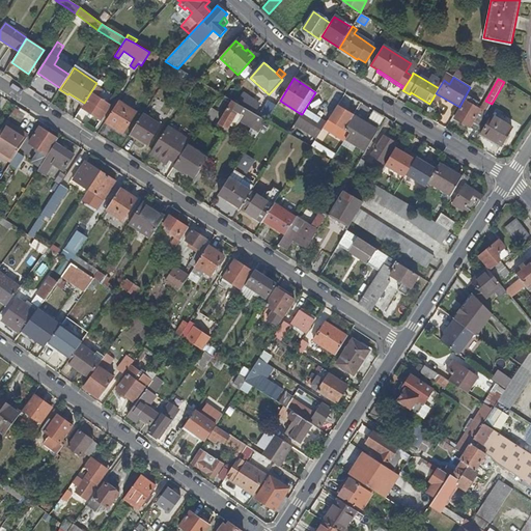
[(266,99),(269,94),(259,86),(256,89),(266,99)]
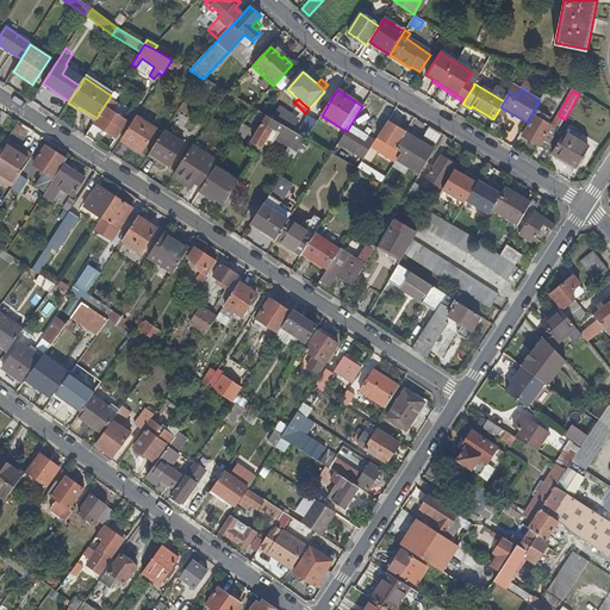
[(94,124),(116,138),(126,120),(112,112),(117,105),(110,100),(94,124)]
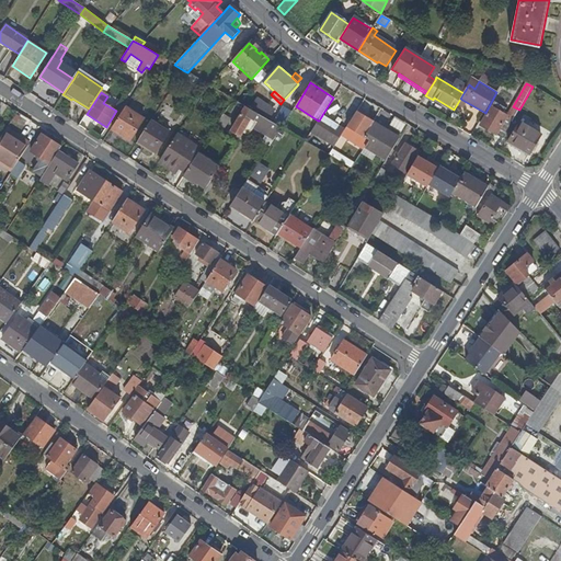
[(338,100),(333,98),(328,106),(332,109),(338,100)]
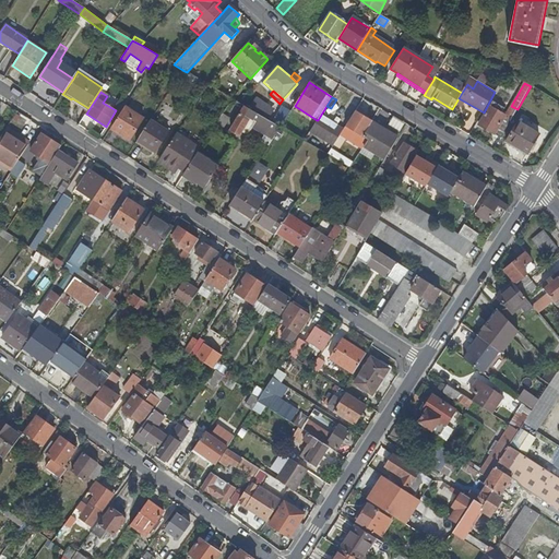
[(143,119),(125,106),(110,128),(130,140),(143,119)]
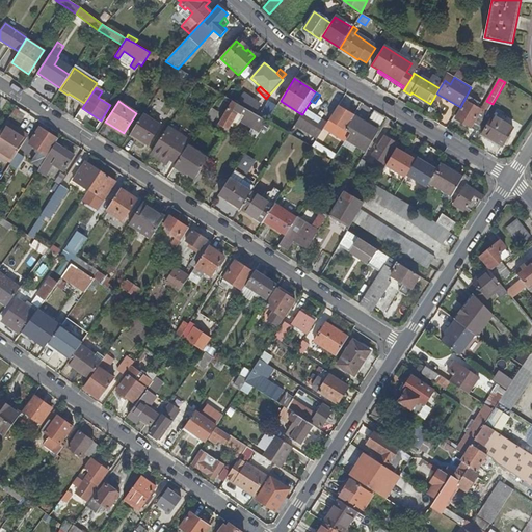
[(315,103),(311,101),(306,109),(310,111),(315,103)]
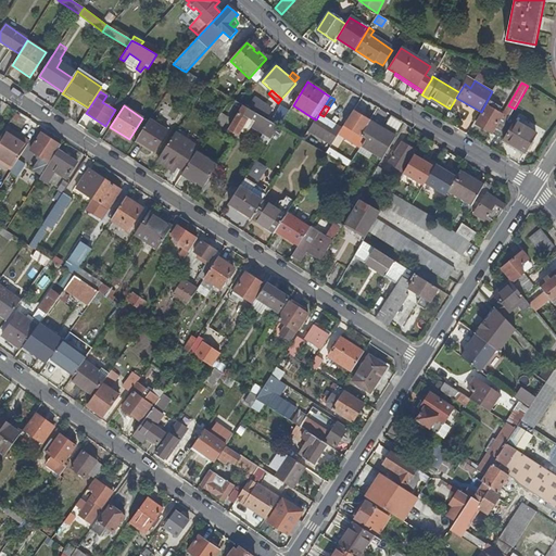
[(515,109),(508,105),(503,115),(502,116),(508,121),(515,109)]
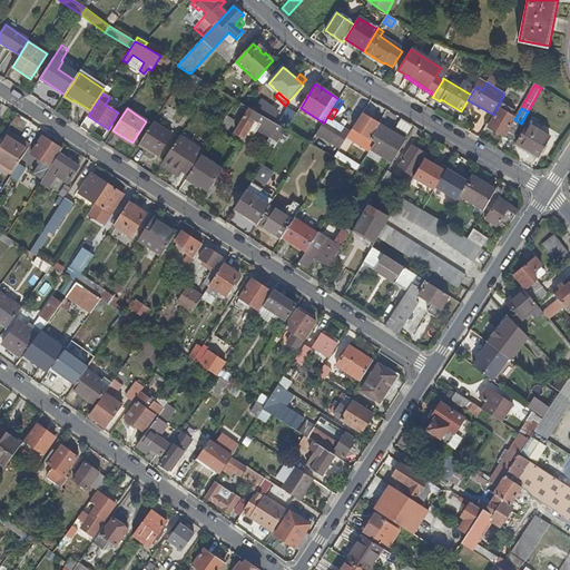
[(266,145),(273,149),(286,130),(274,124),(265,118),(249,109),(235,134),(244,139),(247,134),(253,136),(257,129),(271,138),(266,145)]
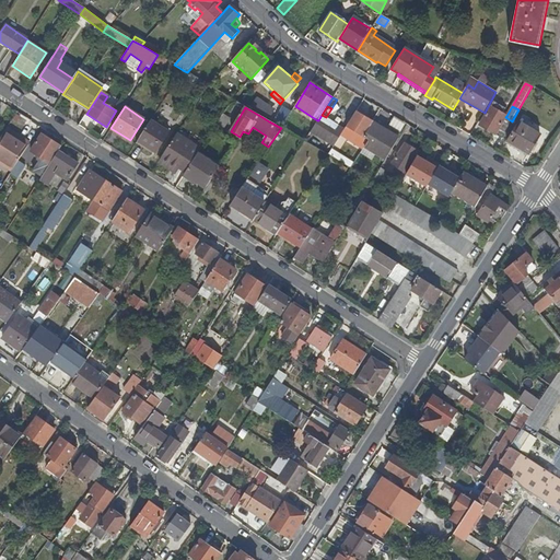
[(283,107),(277,119),(284,123),(290,111),(283,107)]
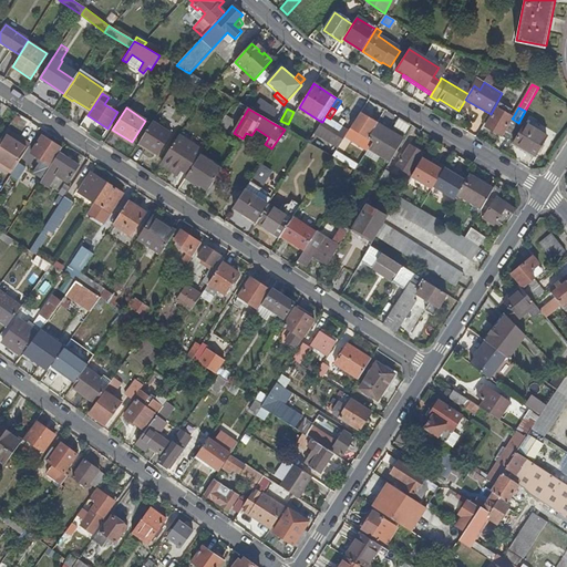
[(512,119),(513,117),(496,109),(485,127),(508,141),(518,123),(512,119)]
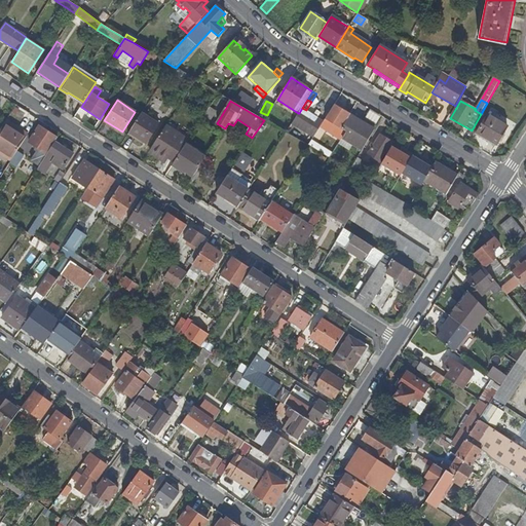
[(248,103),(245,109),(253,114),(257,108),(248,103)]
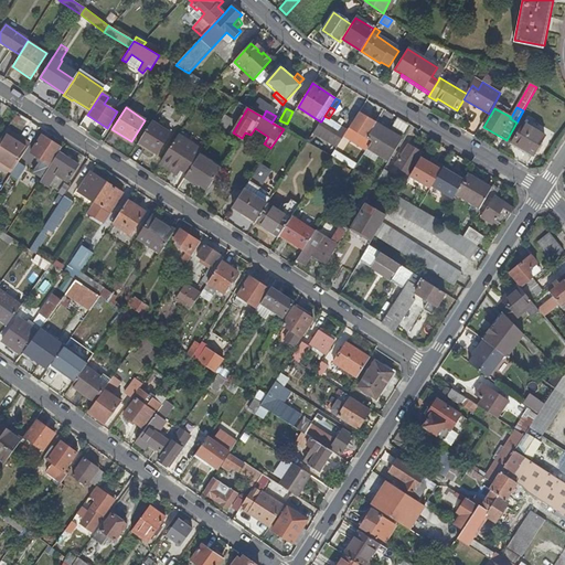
[(366,149),(388,162),(402,141),(375,125),(375,124),(359,113),(347,131),(330,157),(354,170),(366,149)]
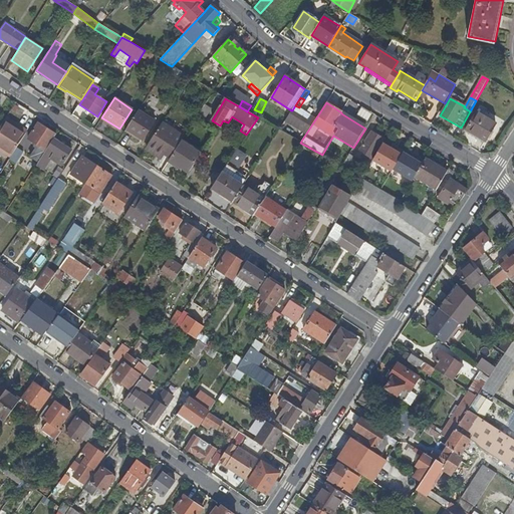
[(15,104),(10,112),(18,118),(23,110),(15,104)]
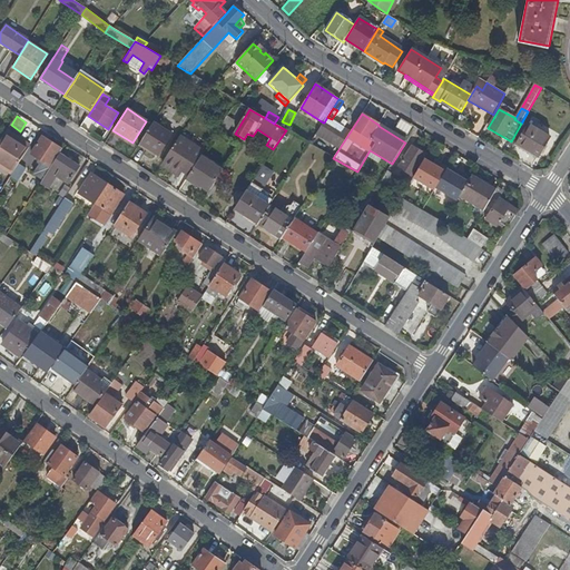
[(233,120),(227,116),(217,131),(224,135),(233,120)]
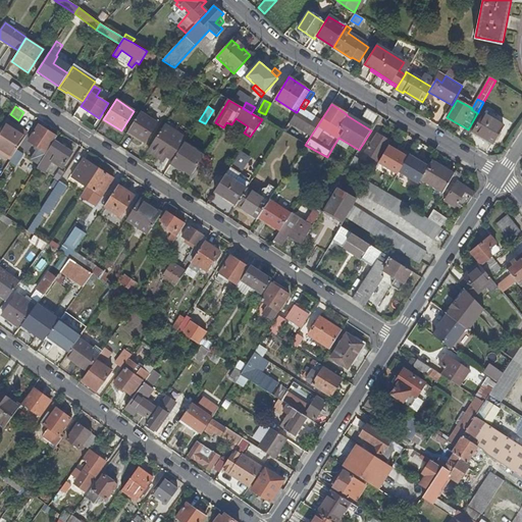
[(317,118),(304,109),(300,107),(297,112),(314,122),(316,119),(317,118)]
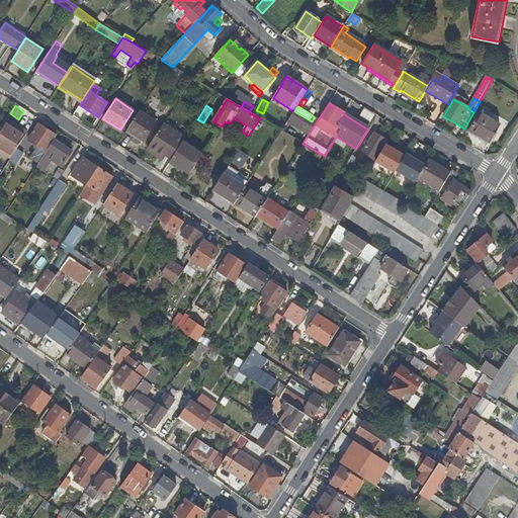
[(156,122),(139,111),(126,131),(144,141),(156,122)]
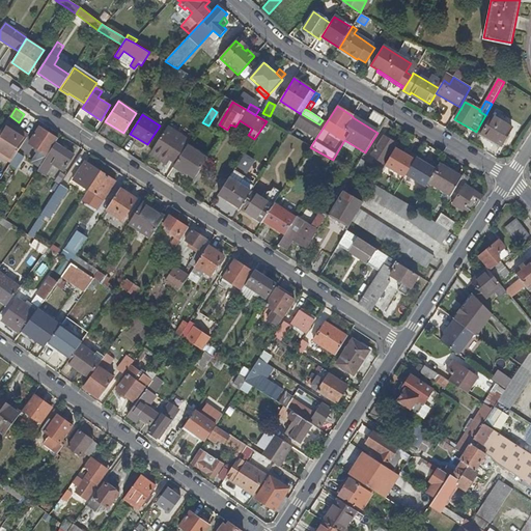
[(326,123),(322,121),(319,124),(302,114),(301,114),(288,134),(310,147),(326,123)]
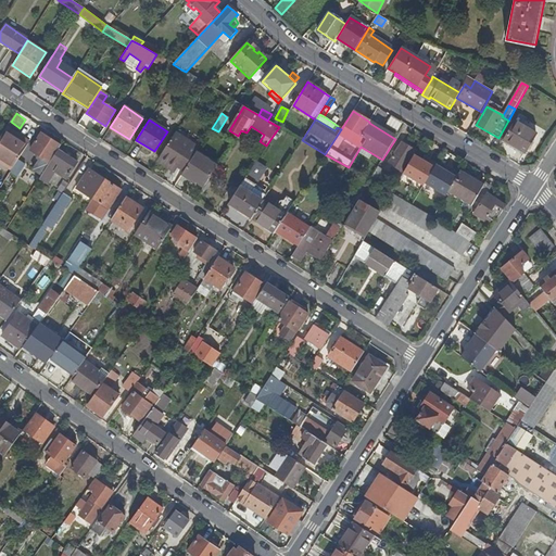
[(516,121),(504,141),(526,153),(538,134),(516,121)]
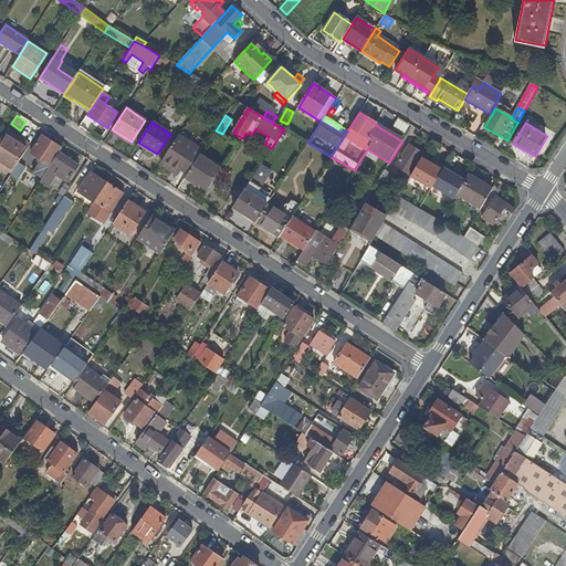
[(31,145),(7,129),(6,132),(29,147),(31,145)]
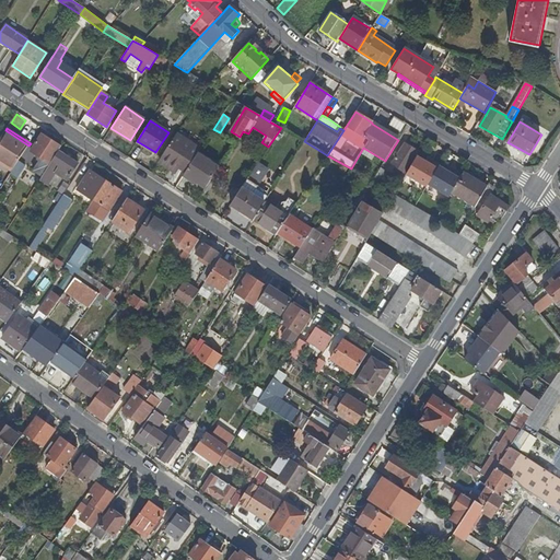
[(0,138),(0,163),(12,171),(19,162),(28,146),(6,130),(0,138)]
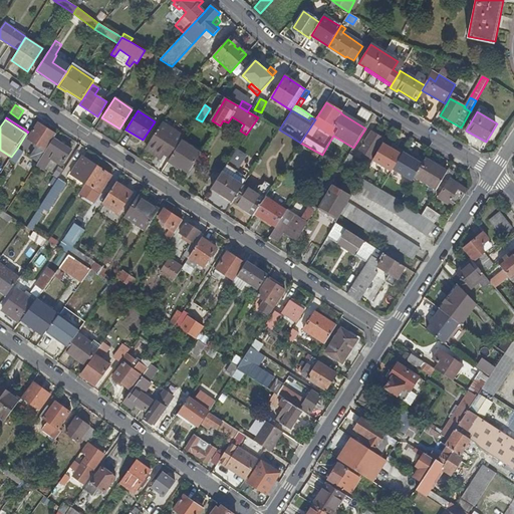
[(31,158),(38,163),(53,139),(56,135),(39,123),(29,140),(38,147),(31,158)]
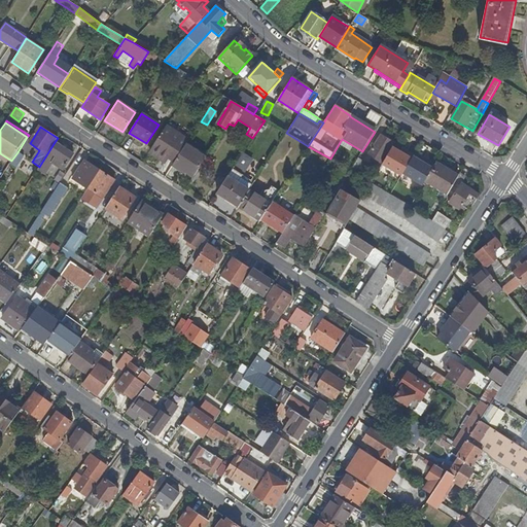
[(187,141),(166,127),(149,152),(165,162),(168,159),(174,163),(185,145),(187,141)]
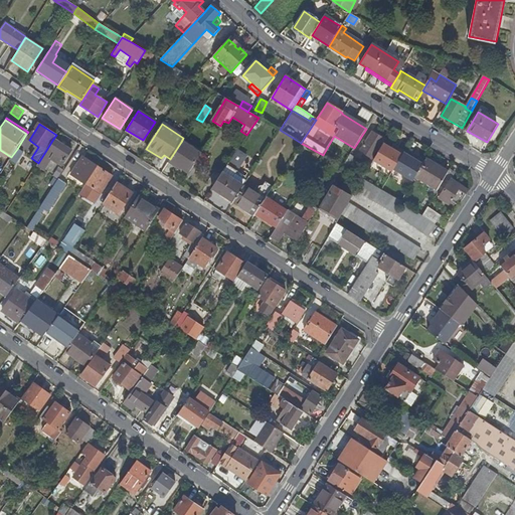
[(384,141),(385,141),(385,140),(372,132),(369,138),(368,138),(360,152),(373,160),(384,141)]
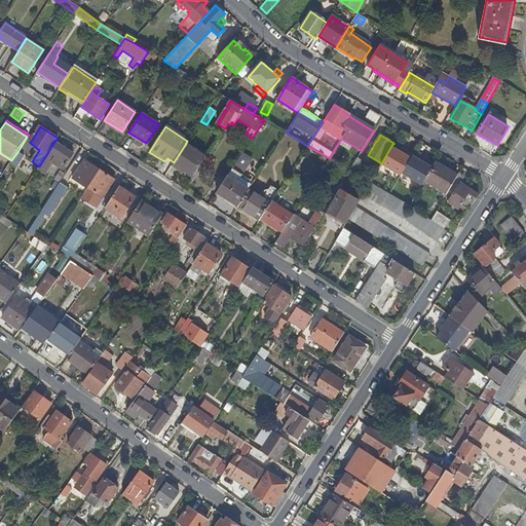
[(73,154),(54,142),(39,166),(46,171),(50,164),(50,163),(51,161),(64,170),(73,154)]
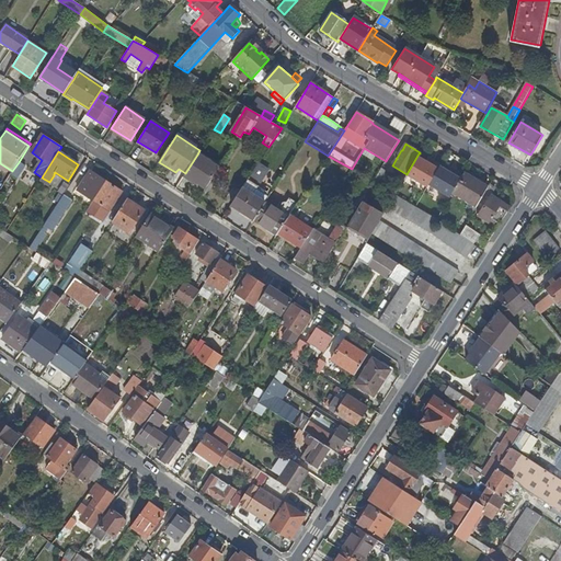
[(184,175),(206,190),(219,169),(197,155),(185,173),(184,175)]
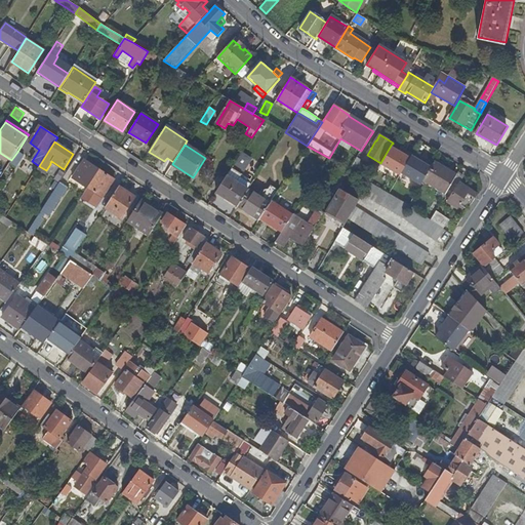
[(398,150),(391,146),(381,163),(401,174),(402,171),(412,154),(405,150),(403,153),(398,150)]
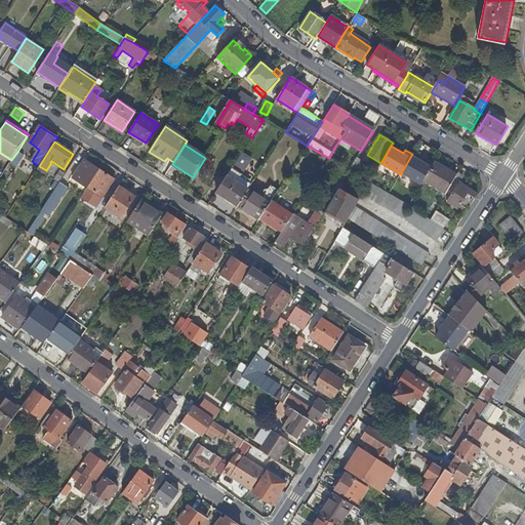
[(242,151),(233,164),(243,171),(252,159),(242,151)]
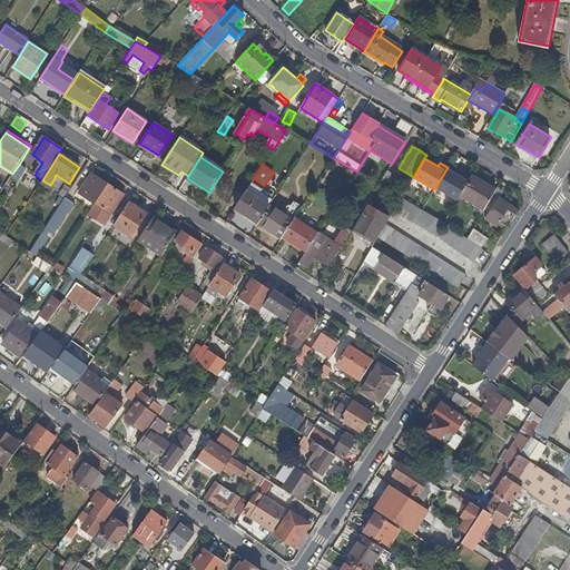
[(27,169),(19,165),(12,174),(10,178),(18,183),(27,169)]
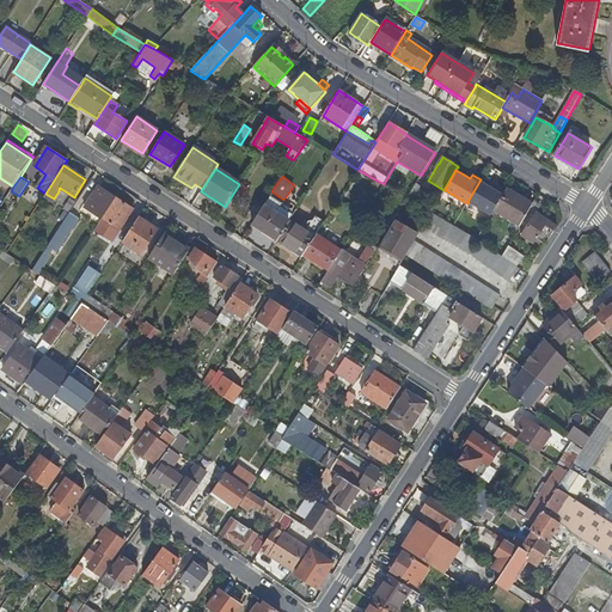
[(490,182),(482,177),(481,179),(469,200),(491,214),(494,209),(503,194),(494,189),(489,185),(490,182)]
